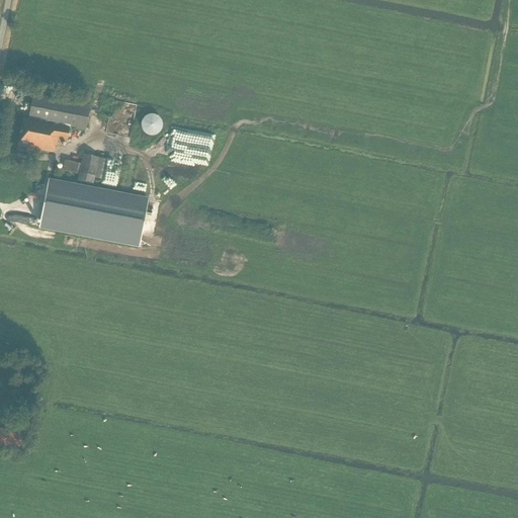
[(85,131),(90,105),(33,94),(28,119),(23,118),(17,146),(54,154),(57,142),(67,144),(71,128),(85,131)]
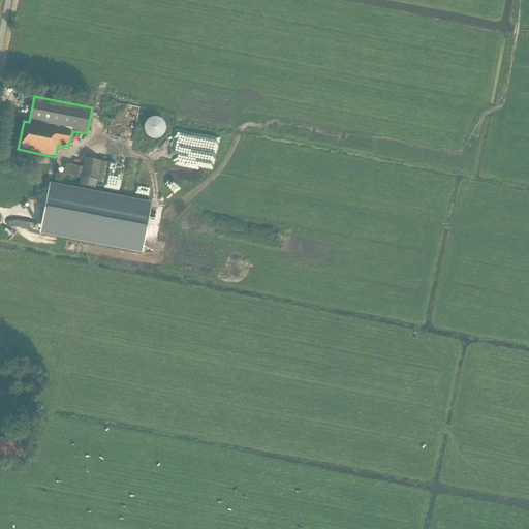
[(165,130),(165,128),(165,126),(164,124),(163,122),(162,120),(160,119),(159,118),(157,118),(154,117),(152,118),(150,118),(149,119),(147,120),(146,122),(145,124),(144,126),(144,128),(144,130),(145,132),(146,134),(147,136),(149,137),(150,138),(152,139),(154,139),(157,139),(159,138),(160,137),(162,136),(163,134),(164,132),(165,130)]
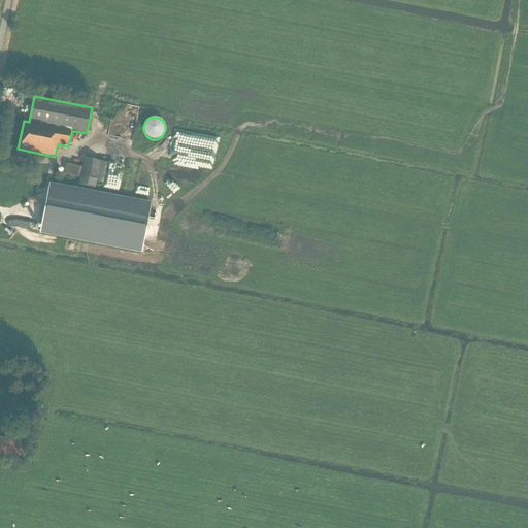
[(107,162),(101,161),(85,157),(83,167),(66,163),(64,174),(79,177),(78,185),(95,188),(96,182),(103,183),(107,162)]
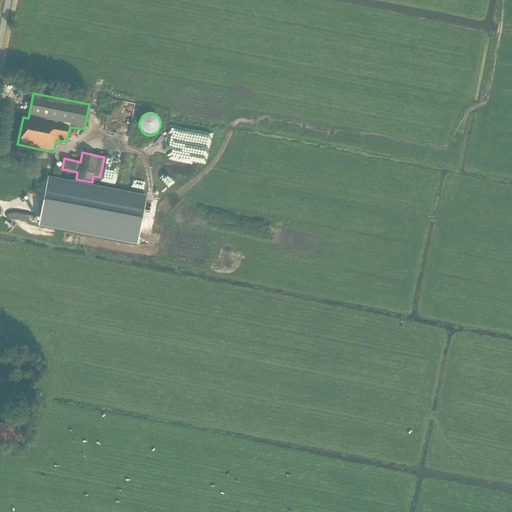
[(47,178),(37,227),(136,247),(146,198),(47,178)]
